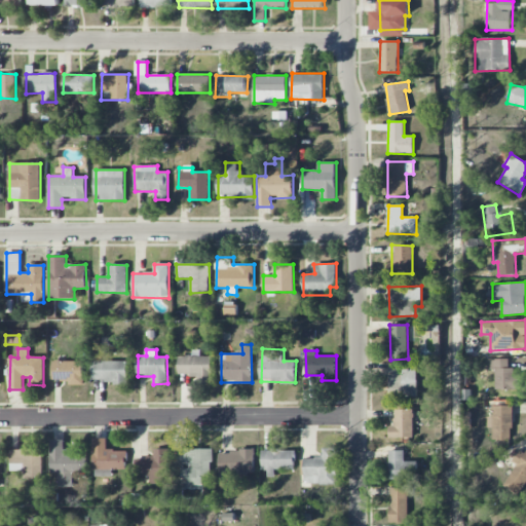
[(212,355),(179,357),(179,375),(198,375),(198,382),(212,382),(212,355)]
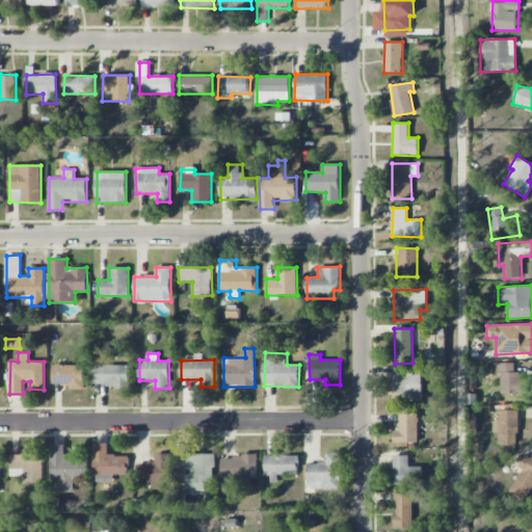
[(501,394),(526,394),(527,375),(514,375),(514,364),(496,364),(496,373),(501,373),(501,394)]
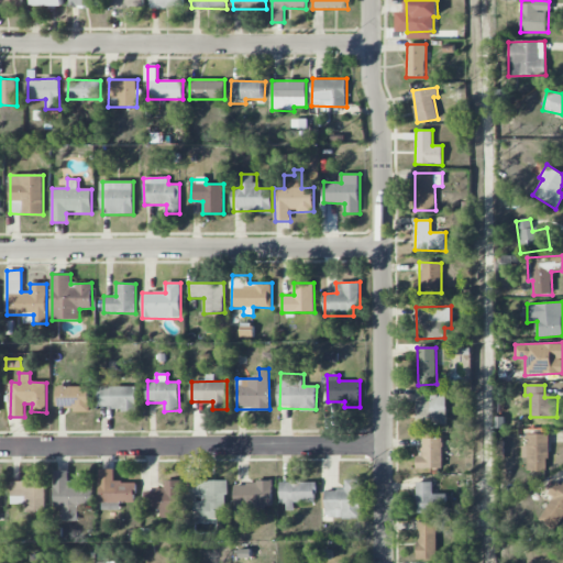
[(89,386),(57,386),(57,407),(73,406),(73,412),(89,411),(89,386)]
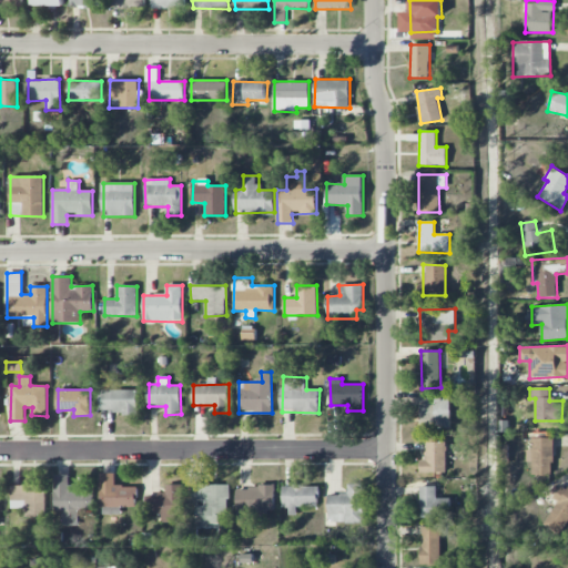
[(138,391),(100,389),(99,413),(138,413),(138,391)]
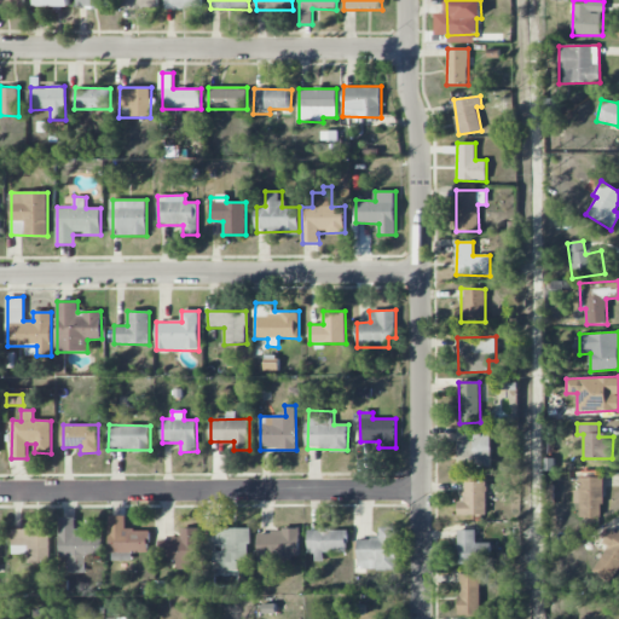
[(490,428),(472,428),(472,433),(457,433),(458,468),(491,468),(490,428)]
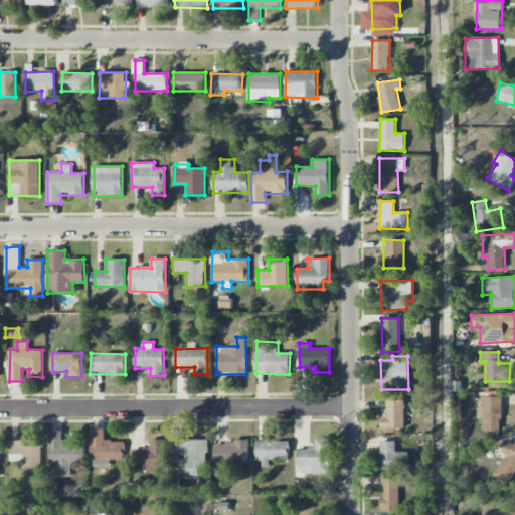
[(502,391),(483,391),(483,408),(477,408),(477,419),(482,419),(482,431),(502,431),(502,391)]
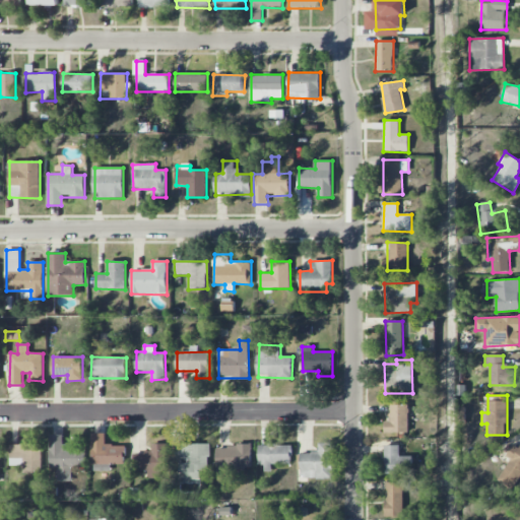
[(409,433),(408,405),(391,405),(391,421),(384,421),(384,433),(409,433)]
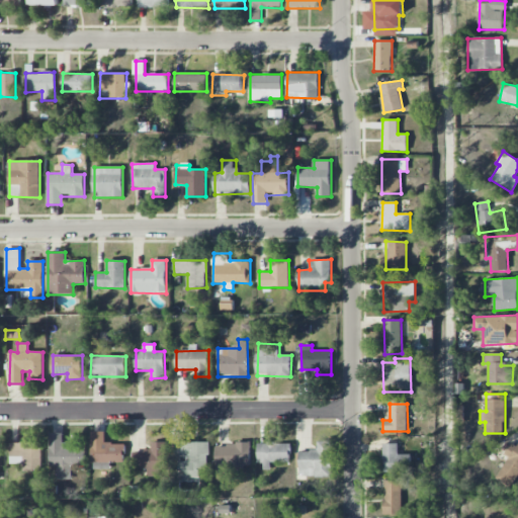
[(105,431),(92,431),(93,469),(110,469),(110,463),(124,462),(124,443),(105,443),(105,431)]
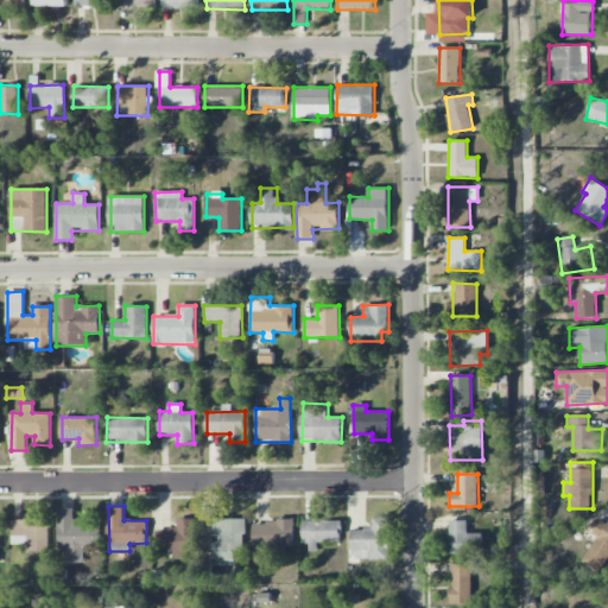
[(83,563),(83,546),(99,546),(100,520),(74,519),(75,508),(58,508),(58,548),(67,548),(67,563),(83,563)]
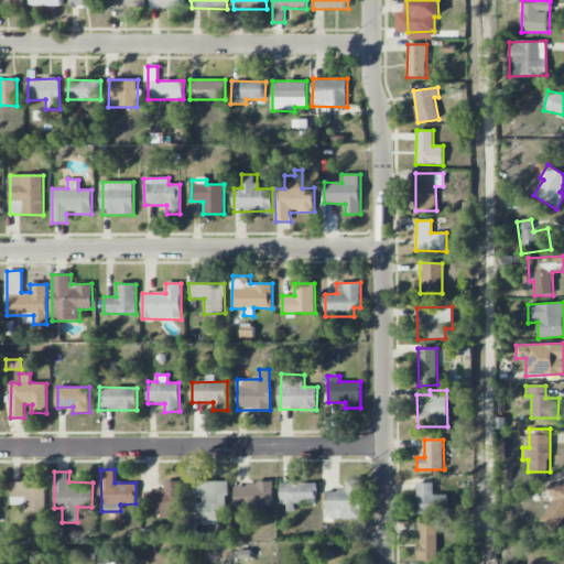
[(539,520),(555,531),(563,518),(563,483),(559,479),(549,494),(554,498),(539,520)]
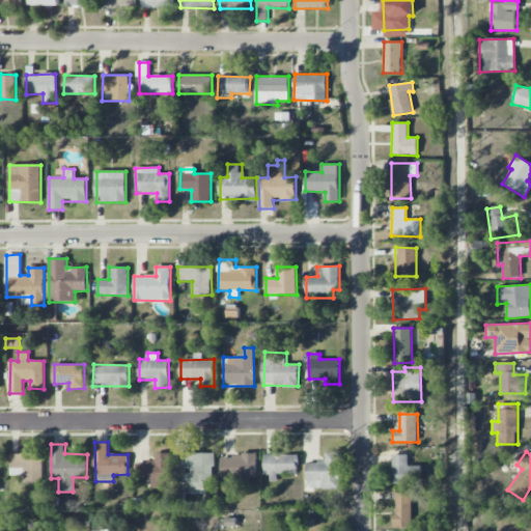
[(151,488),(163,488),(163,481),(170,481),(171,452),(157,452),(156,462),(142,462),(142,481),(151,482),(151,488)]
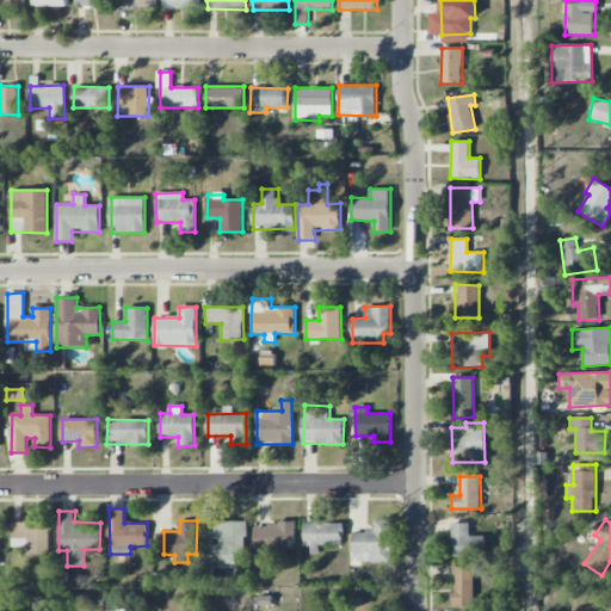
[(246,520),(204,522),(204,555),(216,555),(217,566),(235,566),(235,554),(246,553),(246,520)]
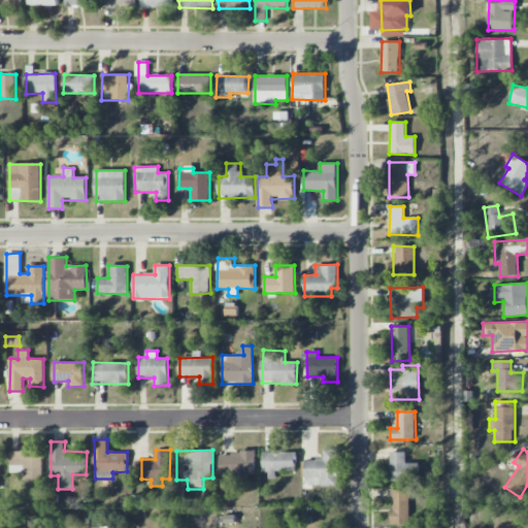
[(304,459),(303,486),(338,487),(339,450),(324,450),(324,460),(304,459)]
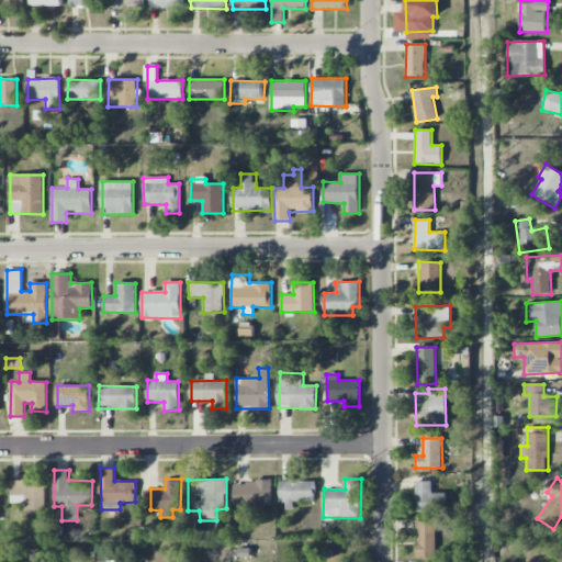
[(44,512),(45,481),(10,480),(10,504),(25,504),(25,510),(44,512)]
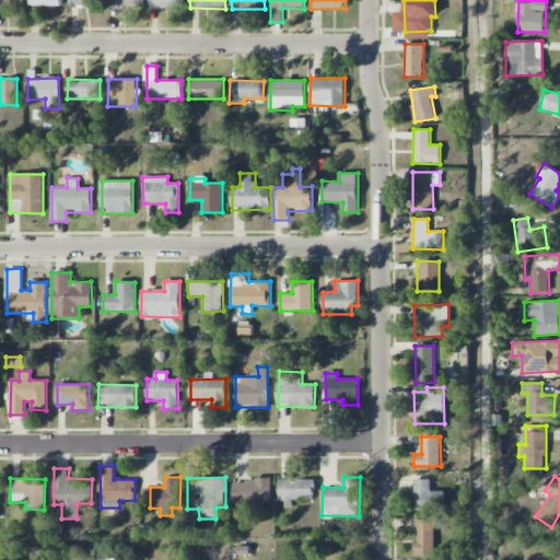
[(292,500),(314,500),(314,478),(278,479),(279,501),(284,500),(284,509),(293,508),(292,500)]
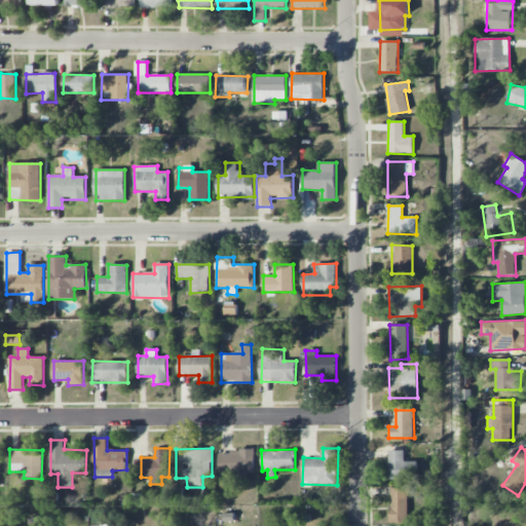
[(415,480),(416,461),(404,461),(405,451),(389,450),(389,479),(415,480)]
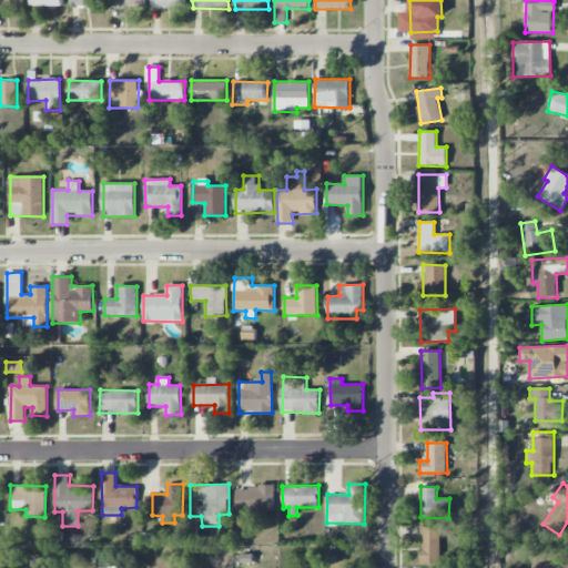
[(236,487),(236,518),(266,518),(266,510),(274,510),(275,487),(236,487)]
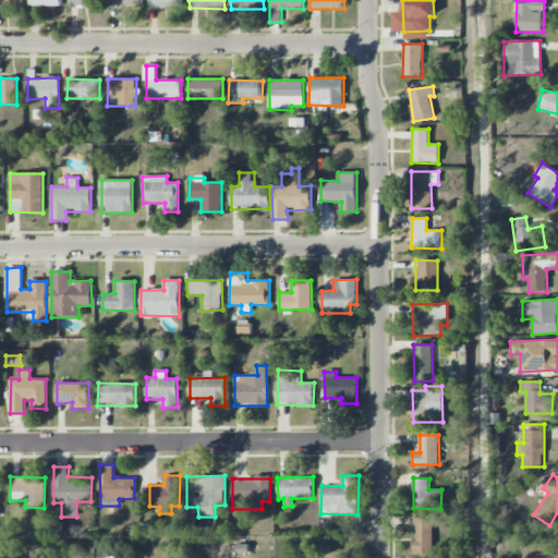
[(433,555),(434,518),(414,517),(413,555),(433,555)]
